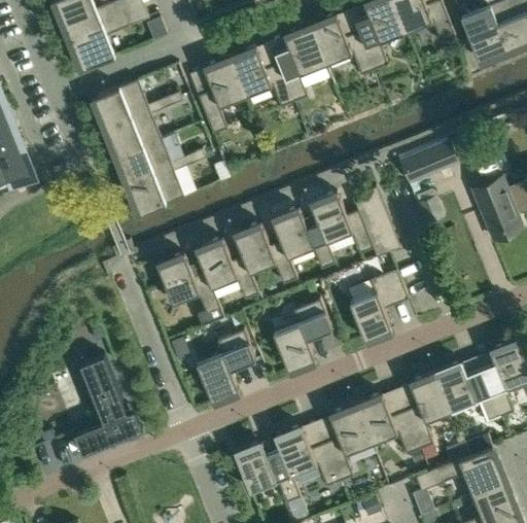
[(55,0),(54,1),(68,36),(124,13),(117,0),(96,9),(92,0),(55,0)]
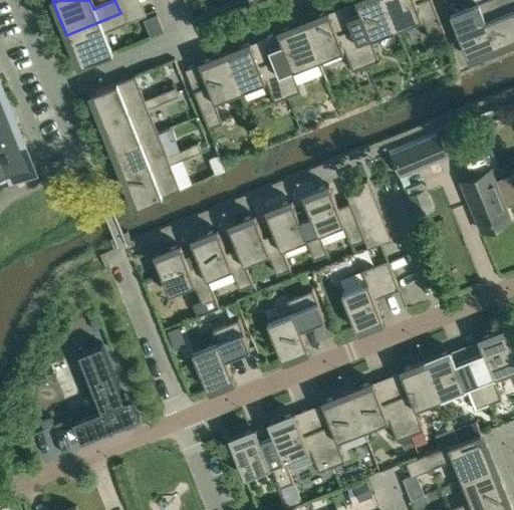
[(370,42),(397,31),(383,0),(365,0),(355,4),(364,26),(351,31),(366,68),(378,63),(370,42)]
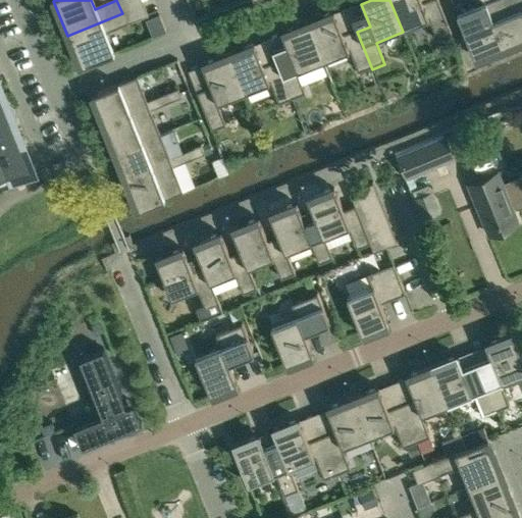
[(419,0),(389,0),(403,32),(429,21),(437,43),(452,37),(436,0),(435,0),(422,5),(419,0)]
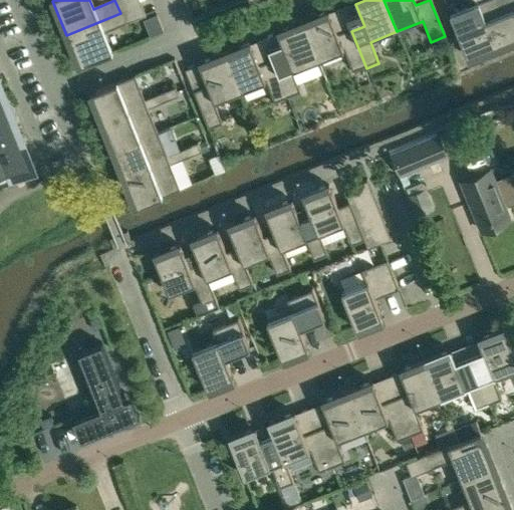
[(471,0),(475,7),(450,17),(468,61),(496,49),(479,5),(483,4),(481,0),(471,0)]
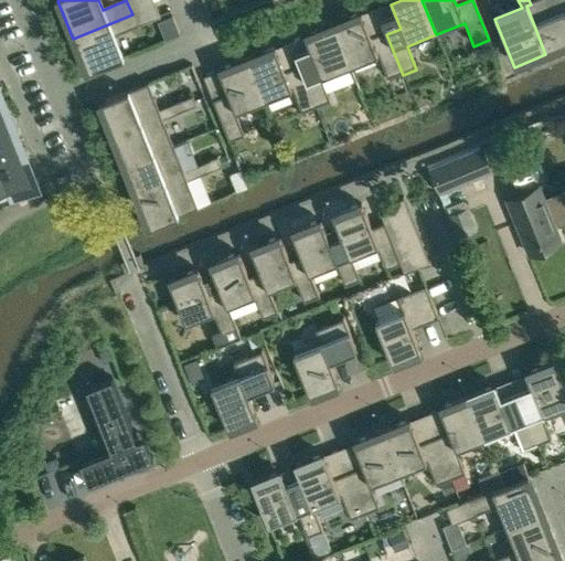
[(526,6),(545,54),(564,46),(564,16),(558,0),(540,0),(531,4),(526,6)]
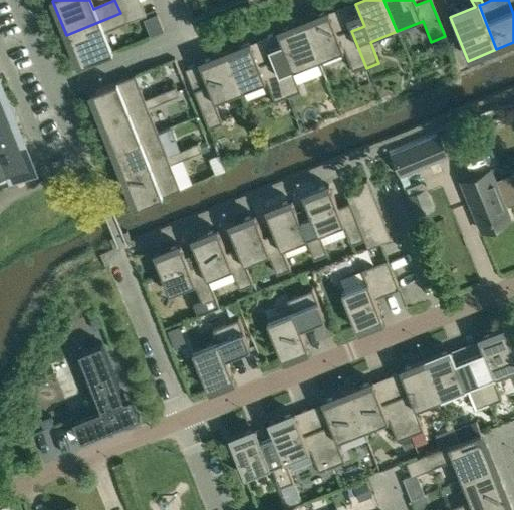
[(188,7),(193,19),(205,14),(200,2),(188,7)]
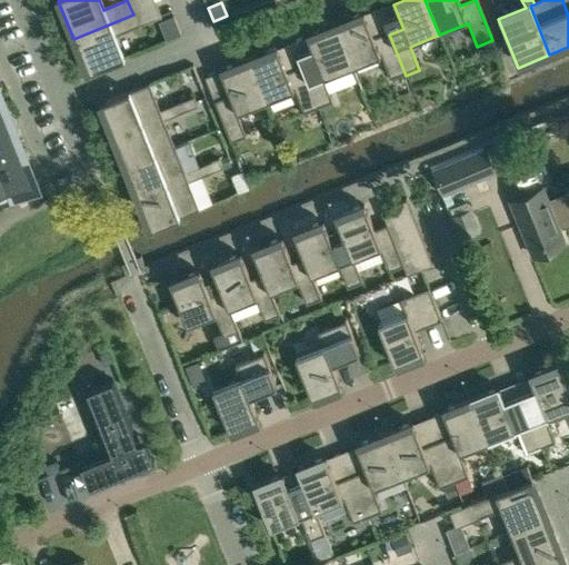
[(133,15),(73,39),(88,77),(125,62),(115,38),(161,20),(156,6),(133,15)]
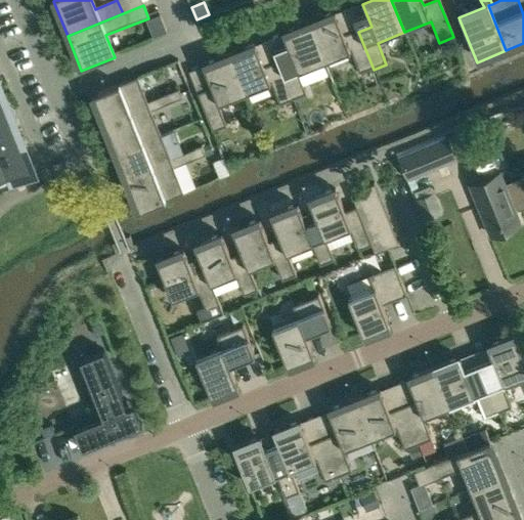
[(335,15),(309,26),(324,65),(351,53),(359,75),(374,70),(358,32),(344,37),(335,15)]
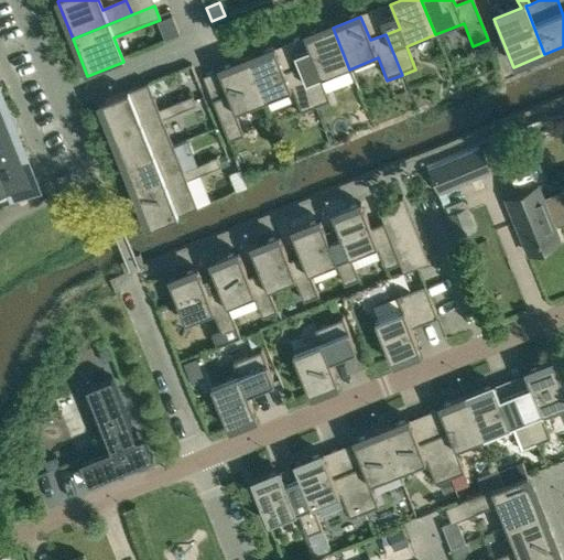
[(159,27),(165,44),(180,39),(172,21),(159,27)]
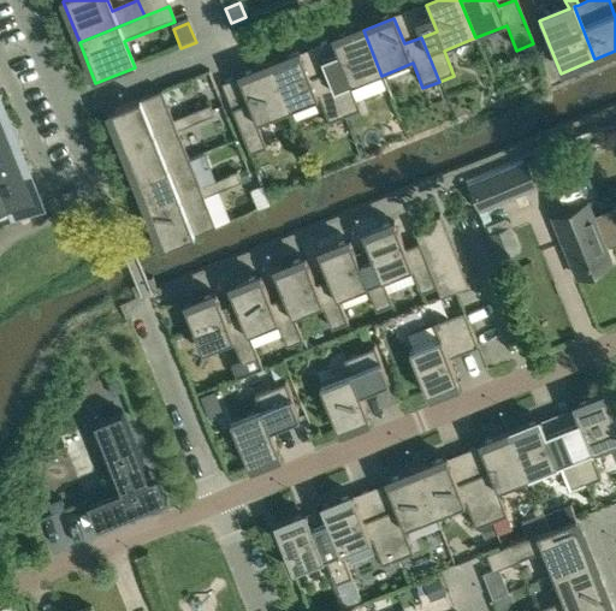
[(327,75),(345,119),(360,113),(350,88),(381,76),(363,30),(332,42),(338,55),(323,61),(327,75)]
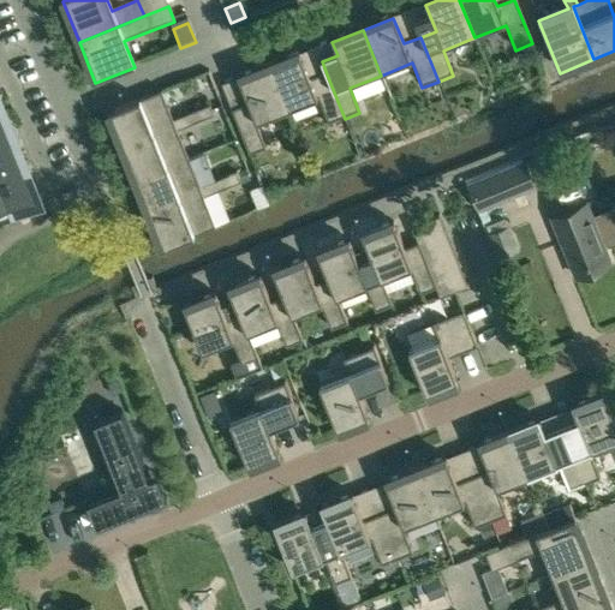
[(299,55),(268,67),(286,113),(318,100),(328,125),(345,119),(327,75),(310,82),(299,55)]
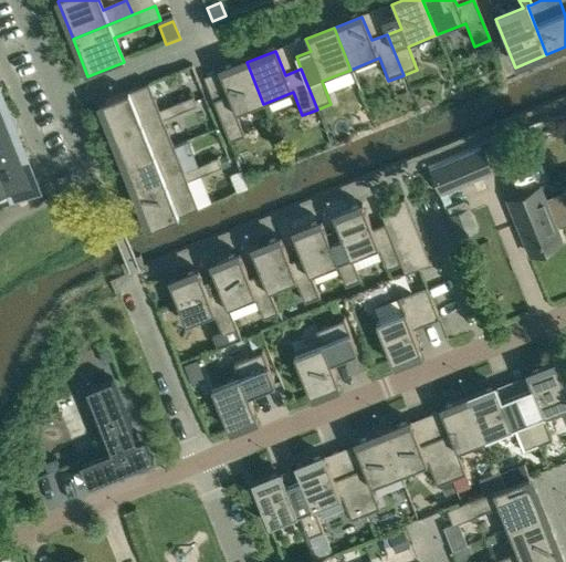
[(213,104),(230,145),(244,138),(236,115),(263,104),(247,62),(219,73),(229,97),(213,104)]
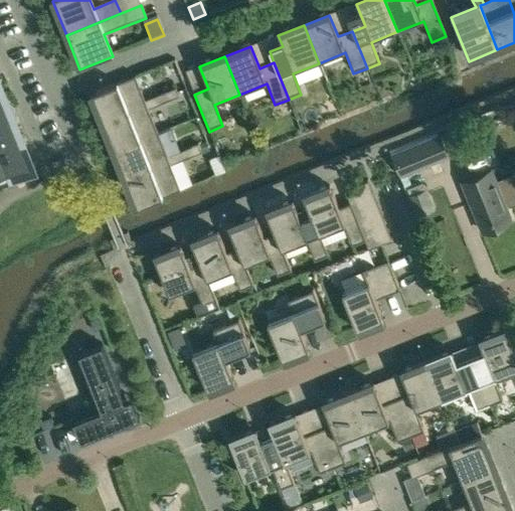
[(145,104),(135,78),(91,97),(92,98),(103,125),(147,108),(148,112),(164,106),(160,98),(145,104)]
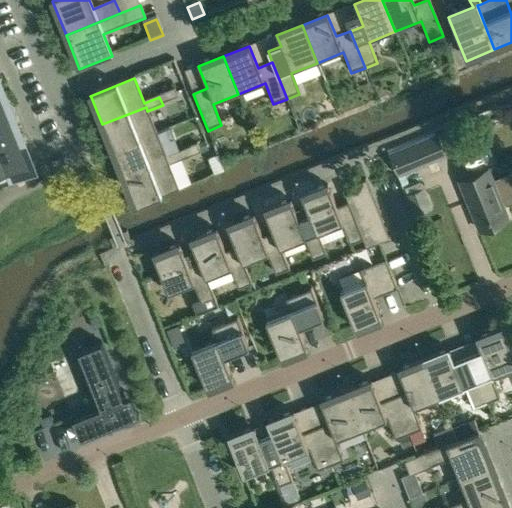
[(159,97),(163,105),(178,99),(174,91),(159,97)]
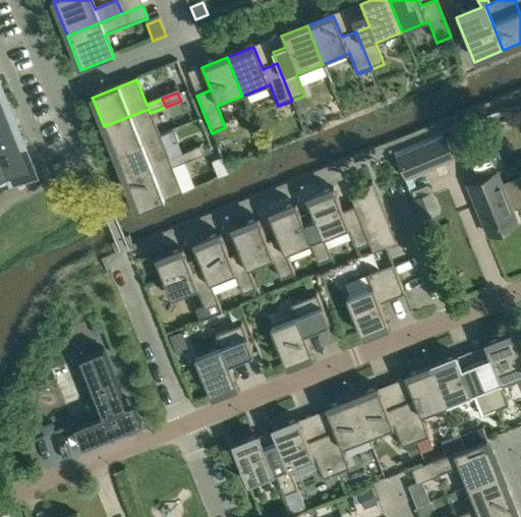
[(2,97),(0,97),(0,125),(11,121),(2,97)]
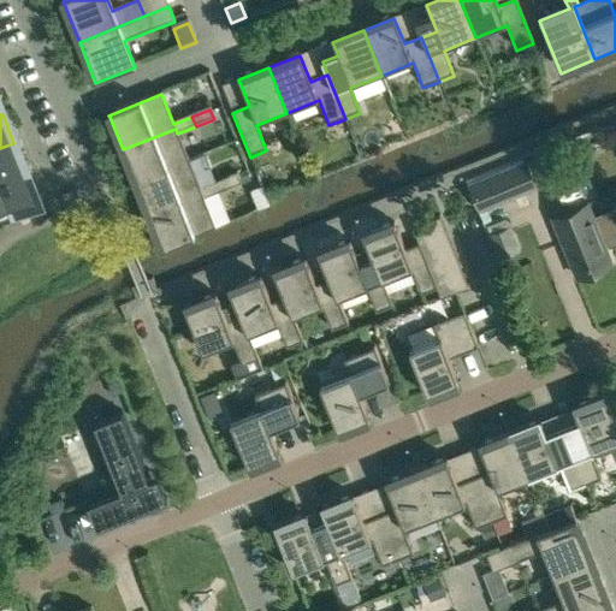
[(176,129),(123,149),(136,184),(189,162),(177,134),(176,129)]
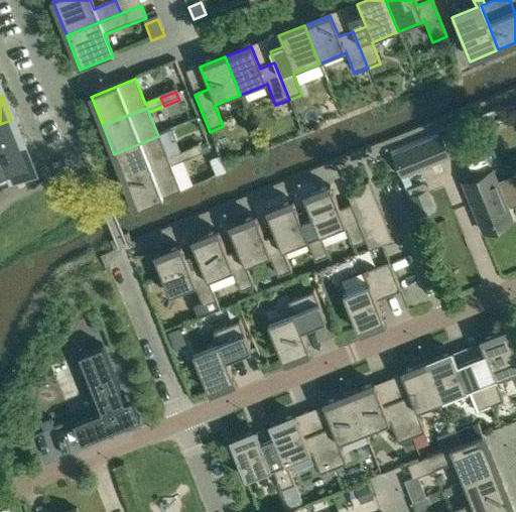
[(11,120),(0,124),(0,152),(21,144),(11,120)]
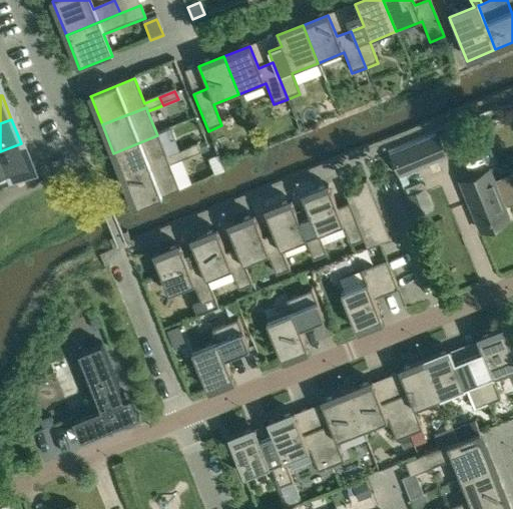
[(157,135),(113,153),(124,180),(168,163),(170,167),(185,160),(182,152),(166,158),(157,135)]
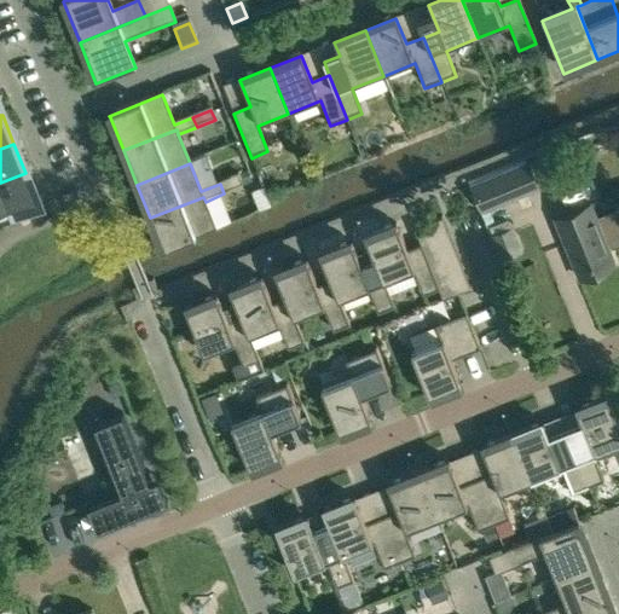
[(473,190),(479,206),(482,214),(538,191),(527,167),(473,190)]
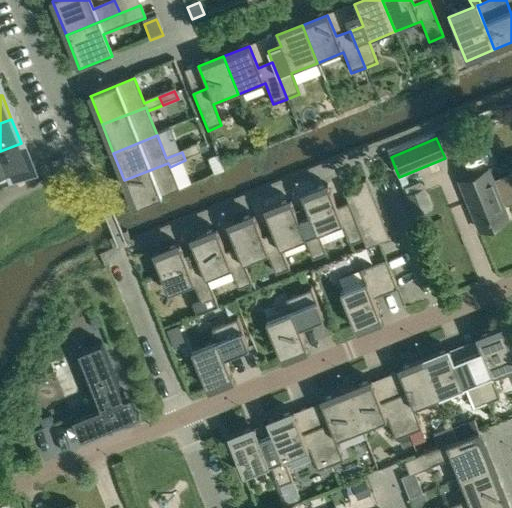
[(21,143),(0,151),(0,179),(31,167),(21,143)]
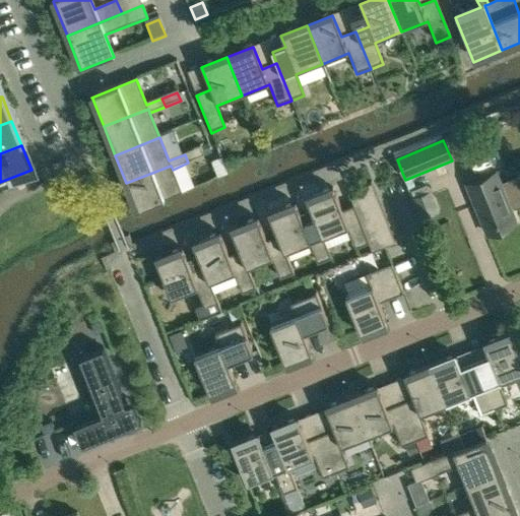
[(185,154),(188,163),(203,156),(200,148),(185,154)]
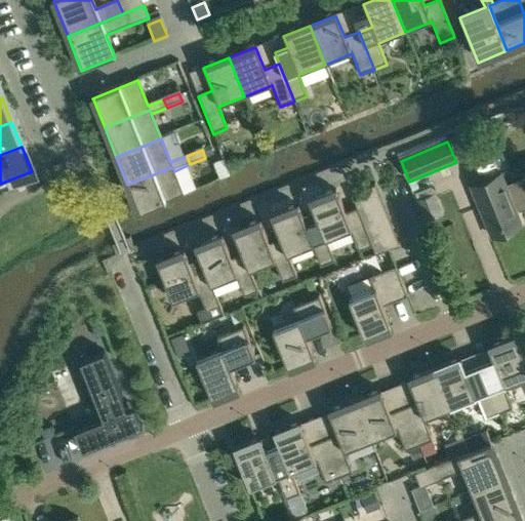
[(129,190),(138,214),(184,196),(174,171),(172,167),(127,185),(129,190)]
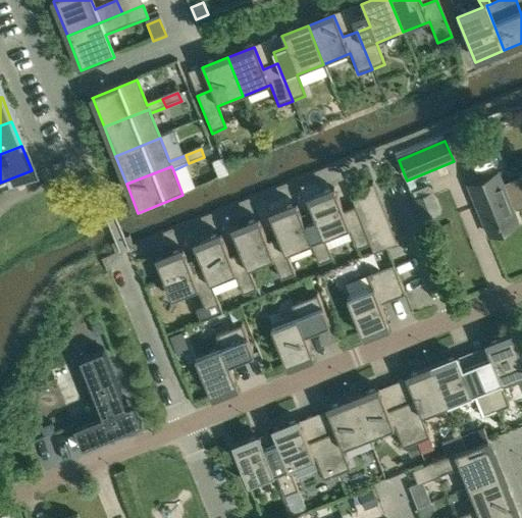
[(498,175),(468,188),(488,239),(518,226),(498,175)]
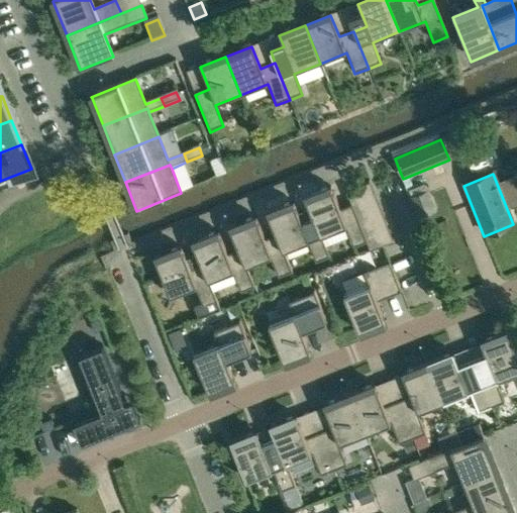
[(374,197),(370,184),(346,193),(351,206),(374,197)]
